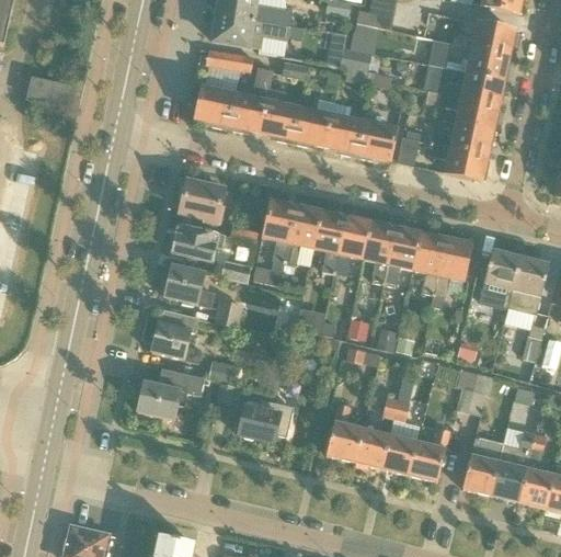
[(0,0),(0,44),(3,45),(12,0),(0,0)]
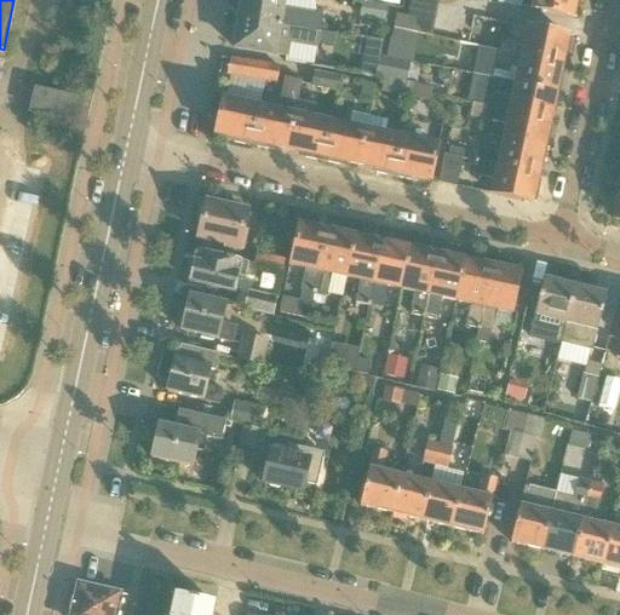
[(240,0),(242,3),(240,15),(320,27),(322,12),(316,11),(315,0),(240,0)]
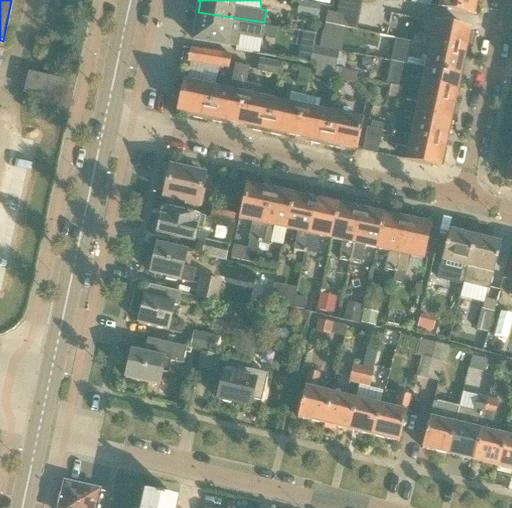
[(319,2),(308,0),(297,0),(295,11),(317,15),(319,2)]
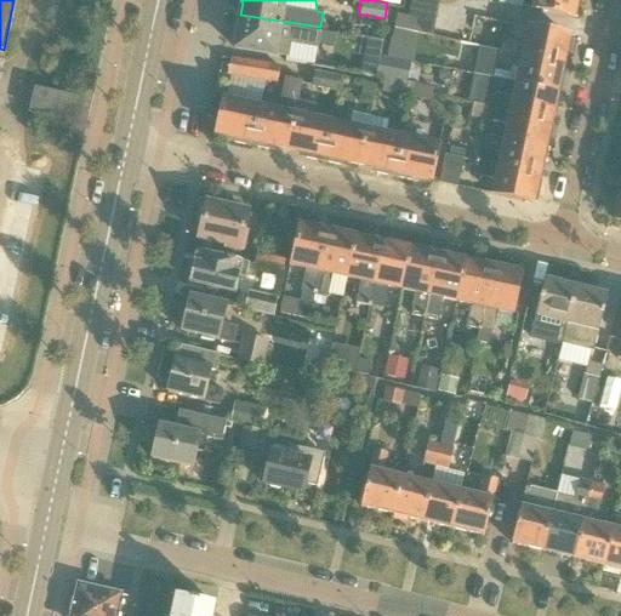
[(394,24),(404,27),(432,34),(438,0),(410,0),(409,15),(398,12),(394,24)]
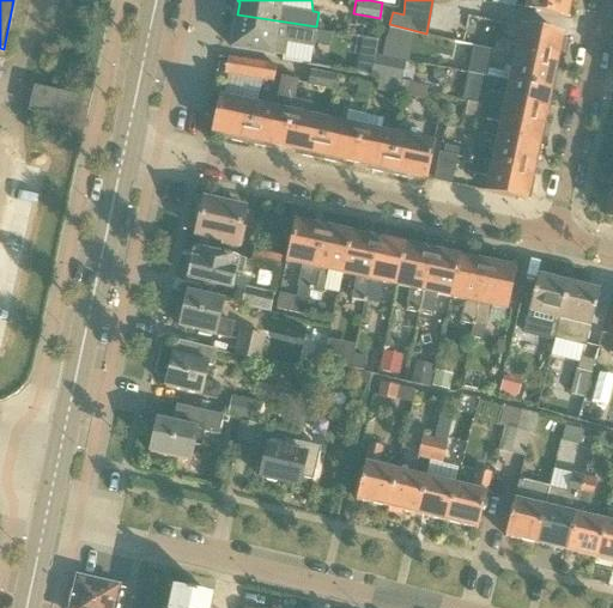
[(515,0),(515,4),(565,14),(566,12),(570,13),(572,0),(515,0)]
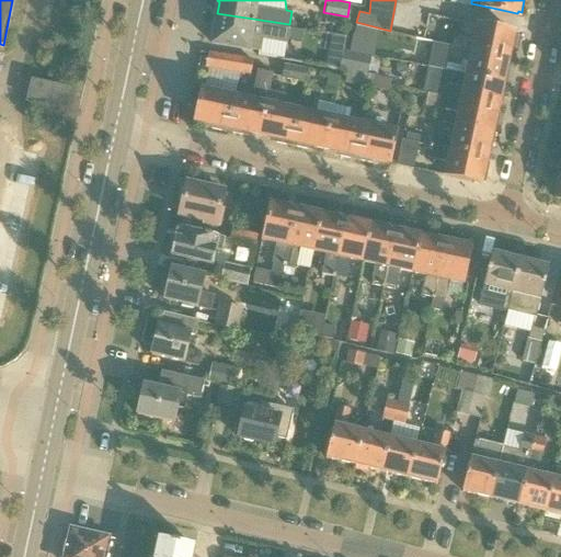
[(287,41),(289,24),(217,13),(215,25),(212,27),(210,34),(213,38),(213,41),(261,48),(263,36),(287,41)]
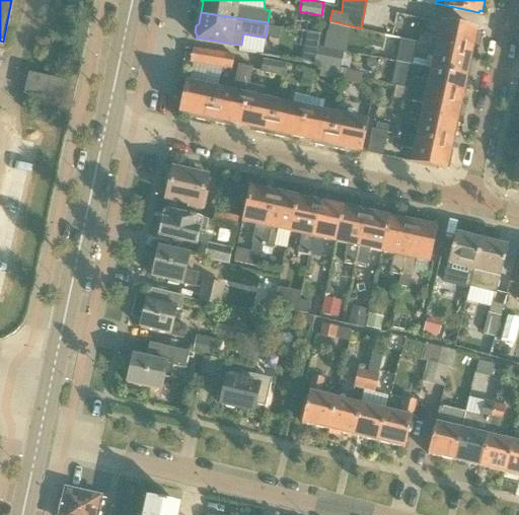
[(417,40),(470,52),(472,42),(475,42),(477,30),(474,29),(475,27),(441,20),(438,33),(420,29),(417,40)]
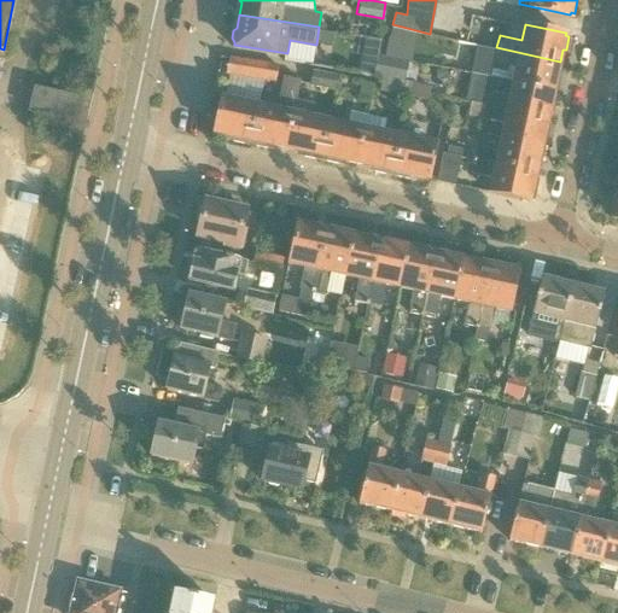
[(377,52),(378,52),(379,40),(366,38),(360,71),(371,75),(372,70),(374,70),(377,52)]
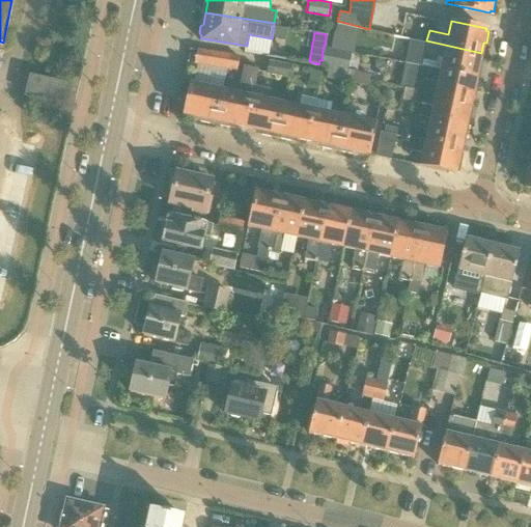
[(478,63),(481,53),(426,40),(424,52),(444,57),(441,70),(479,77),(481,63),(478,63)]
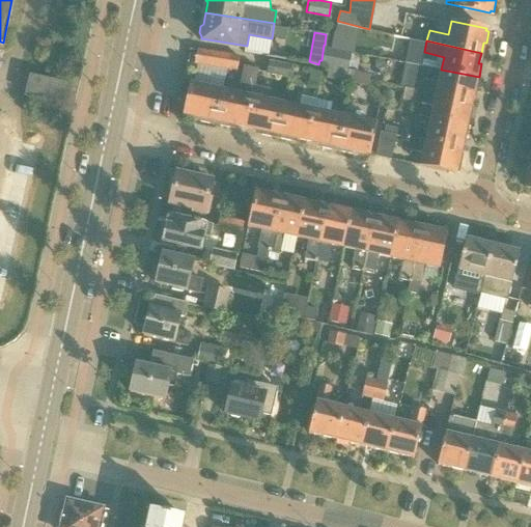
[(330,46),(325,45),(324,45),(322,60),(329,63),(343,65),(347,50),(339,48),(331,46),(330,46)]
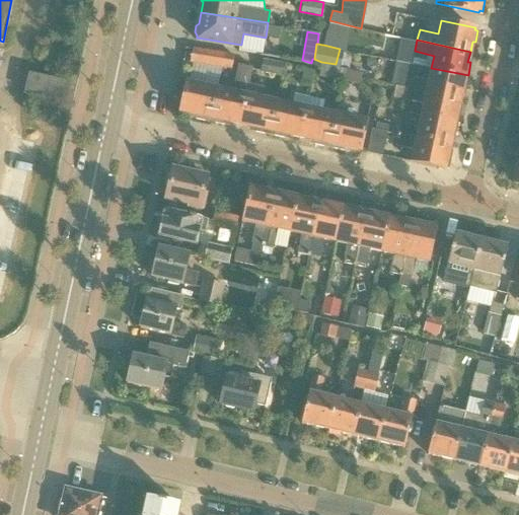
[(192,59),(192,60),(194,60),(221,64),(224,52),(195,47),(194,47),(194,48),(192,58),(192,59)]
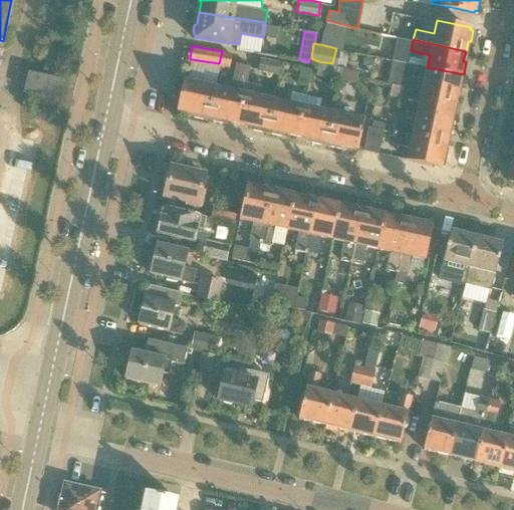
[(232,53),(222,51),(219,63),(229,65),(232,53)]
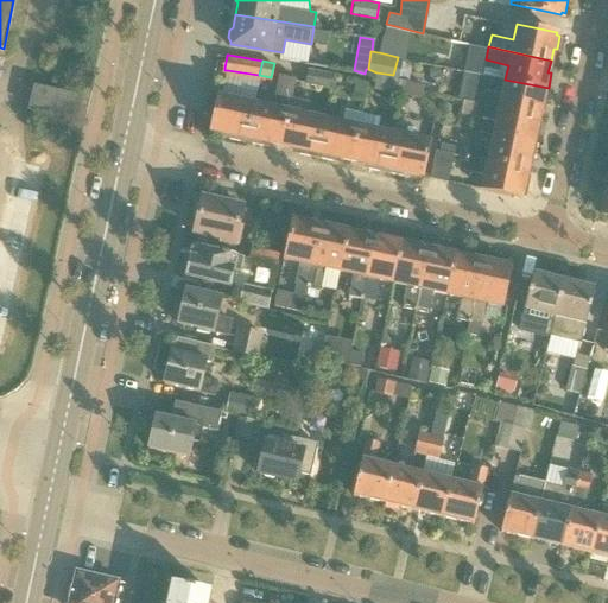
[(329,86),(333,71),(308,67),(305,81),(329,86)]
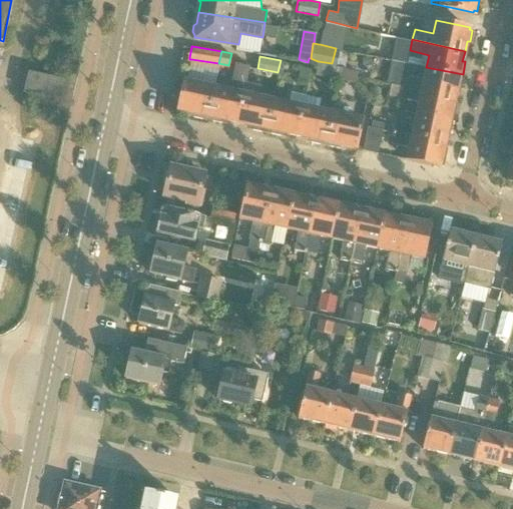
[(218,63),(191,59),(189,70),(188,70),(186,80),(184,79),(178,108),(194,111),(193,114),(207,117),(213,86),(218,63)]
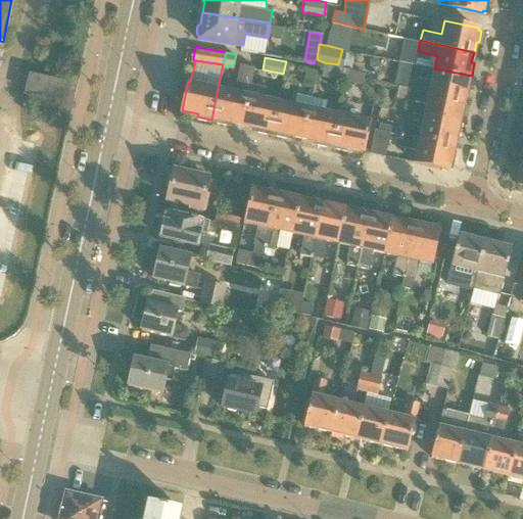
[(346,66),(338,64),(324,62),(321,74),(339,78),(339,76),(344,77),(346,66)]
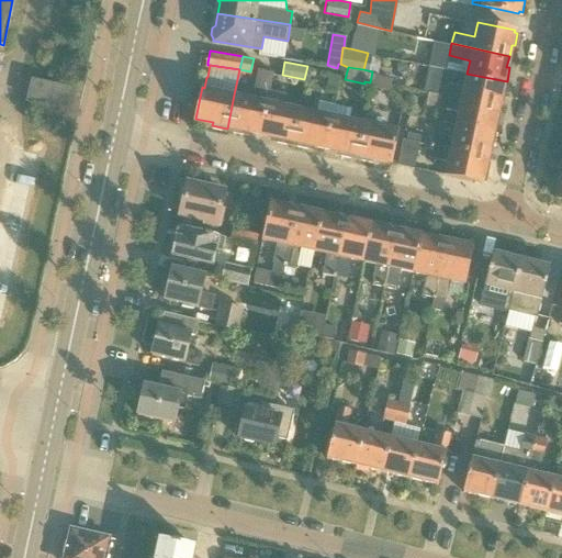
[(267,101),(273,71),(257,68),(250,98),(234,95),(227,129),(243,133),(244,130),(260,133),(267,101)]
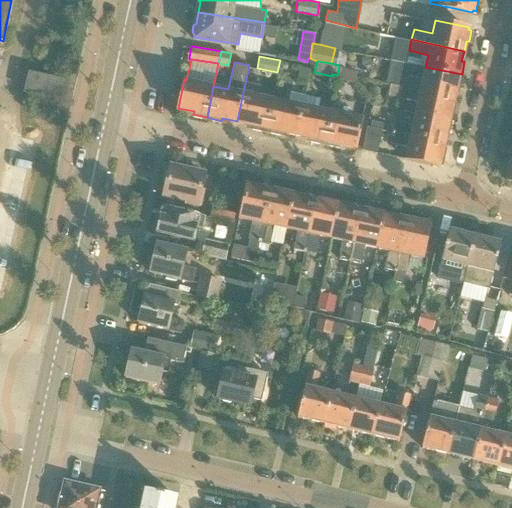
[(345,77),(347,67),(339,65),(337,75),(345,77)]
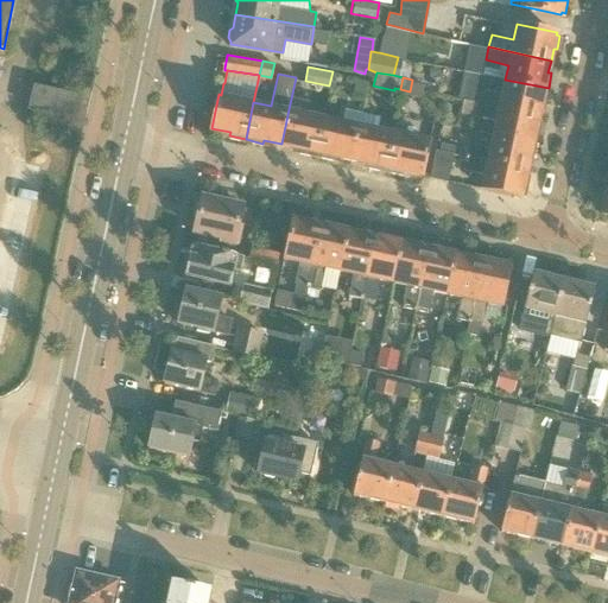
[(412,80),(410,91),(420,94),(423,82),(412,80)]
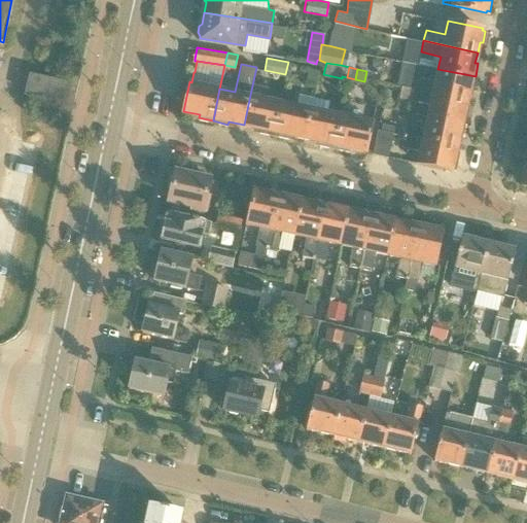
[(472,89),(476,76),(437,69),(434,80),(416,76),(413,88),(467,99),(469,89),(472,89)]
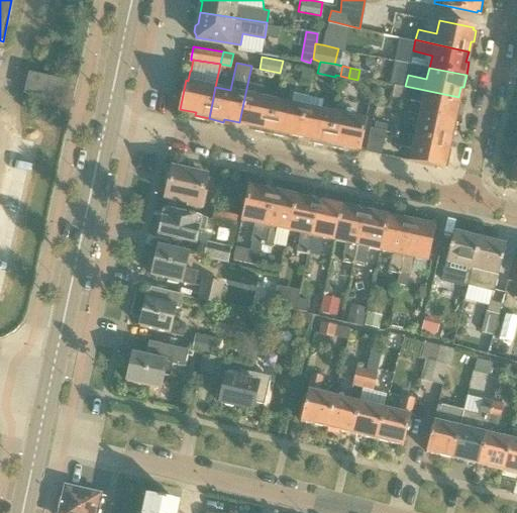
[(69,80),(29,71),(25,91),(65,99),(69,80)]
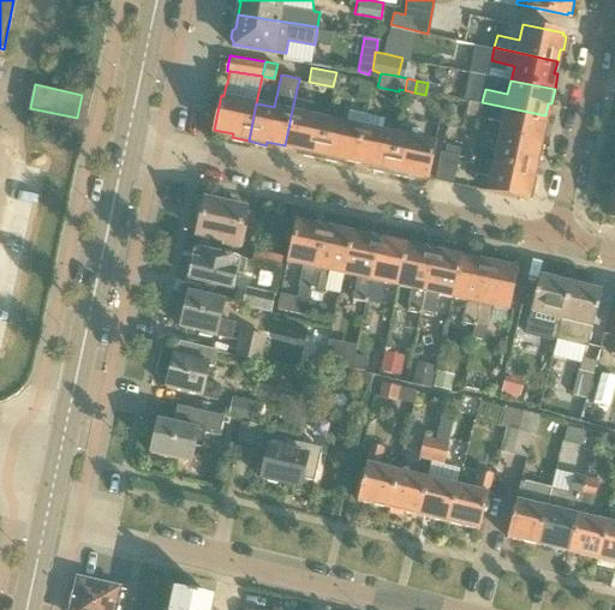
[(543,127),(545,115),(482,102),(479,114),(502,120),(499,133),(543,143),(547,129),(543,127)]
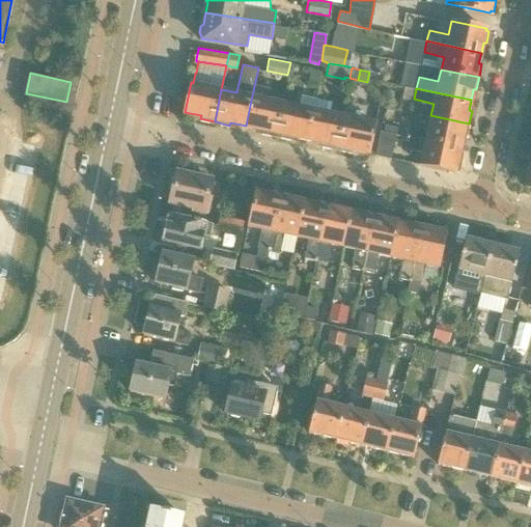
[(282,102),(268,99),(252,95),(246,126),(261,129),(261,132),(275,135),(282,102)]
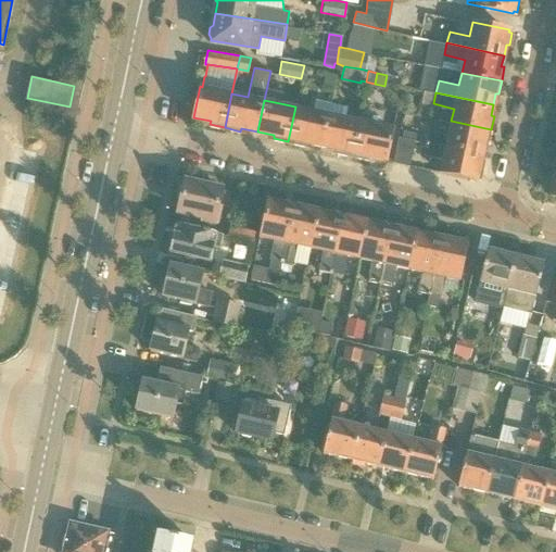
[(321,146),(327,113),(312,111),(295,107),(288,141),(304,145),(305,141),(321,146)]
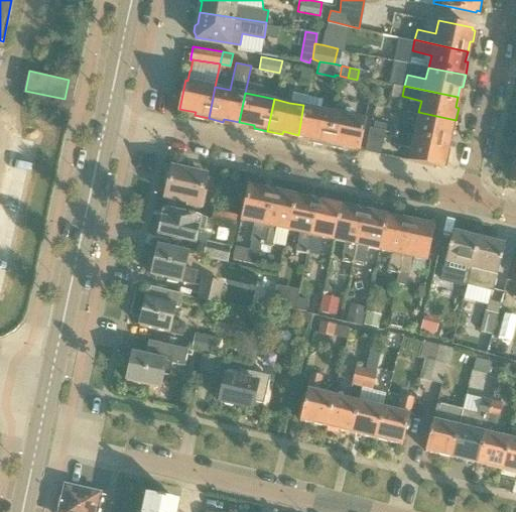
[(334,112),(319,109),(303,105),(298,135),(313,138),(312,141),(328,144),(334,112)]
